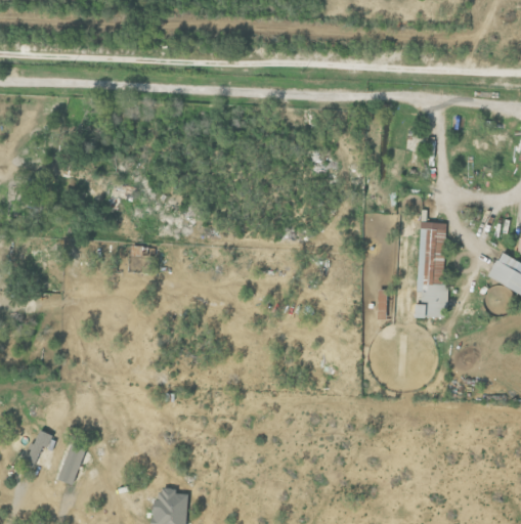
[(447,223),(421,222),(418,293),(422,293),(422,304),(414,304),(413,316),(447,318),(448,285),(444,284),(447,223)]
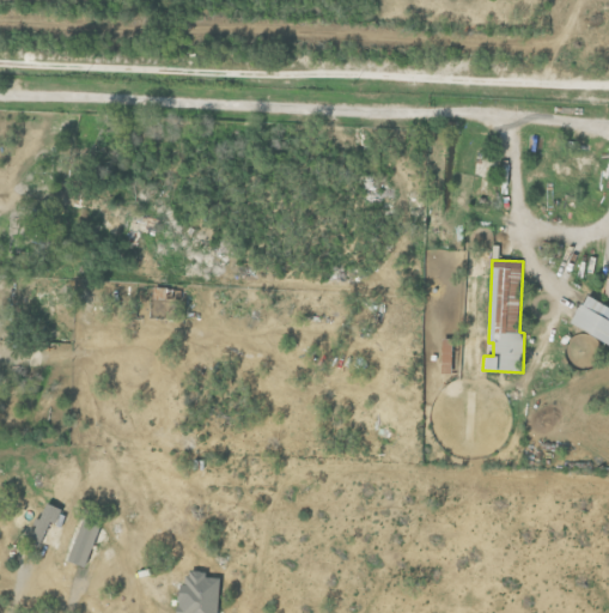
[(570,326),(608,345),(608,308),(584,296),(570,326)]
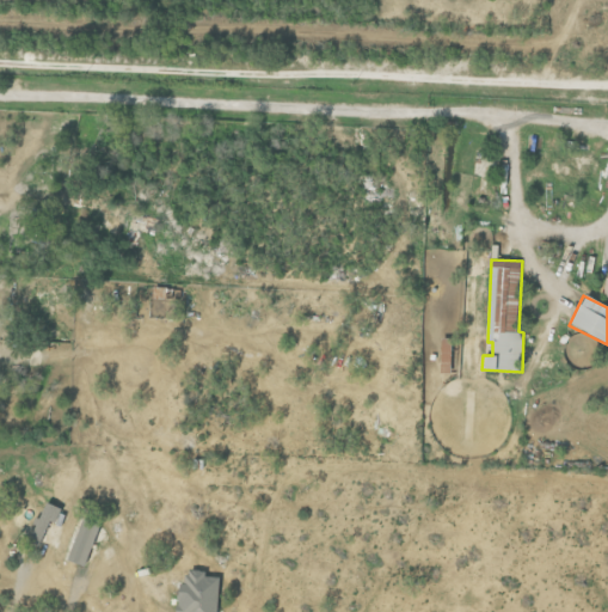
[(62,508),(44,501),(31,542),(42,545),(50,521),(56,524),(62,508)]
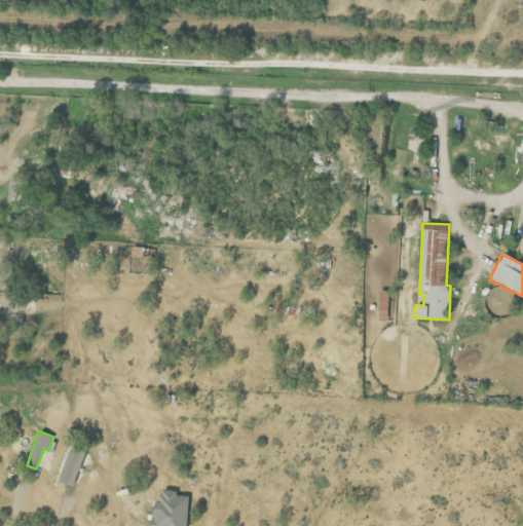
[(86,451),(71,446),(58,481),(73,487),(86,451)]
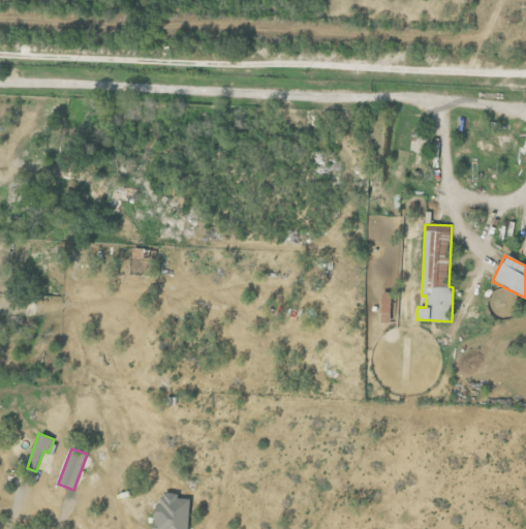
[(188,528),(190,496),(160,494),(160,505),(153,504),(151,528),(188,528)]
